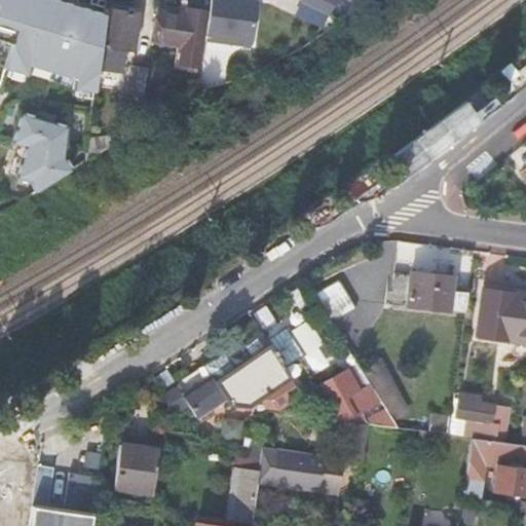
[(100,45),(105,12),(60,0),(24,0),(19,22),(100,45)]
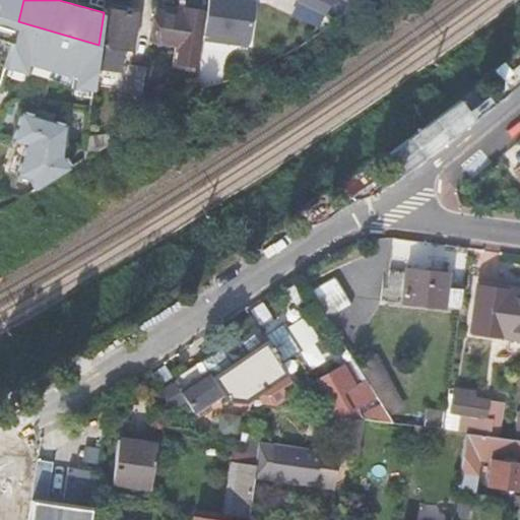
[(154,8),(149,40),(196,48),(202,11),(205,11),(206,0),(175,0),(174,12),(154,8)]
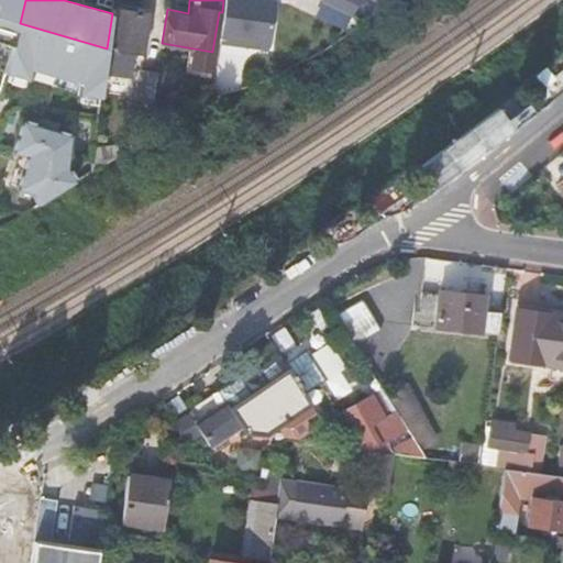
[(107,48),(103,73),(128,76),(131,52),(142,54),(148,13),(112,8),(107,48)]
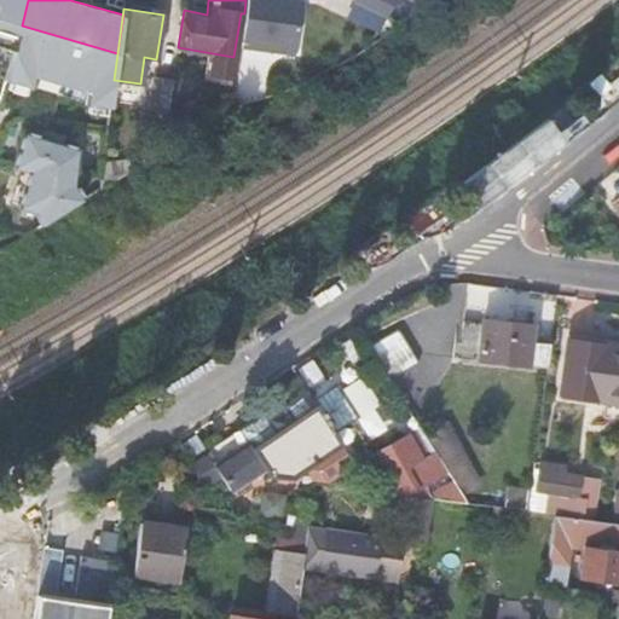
[(0,18),(0,46),(13,51),(22,24),(0,18)]
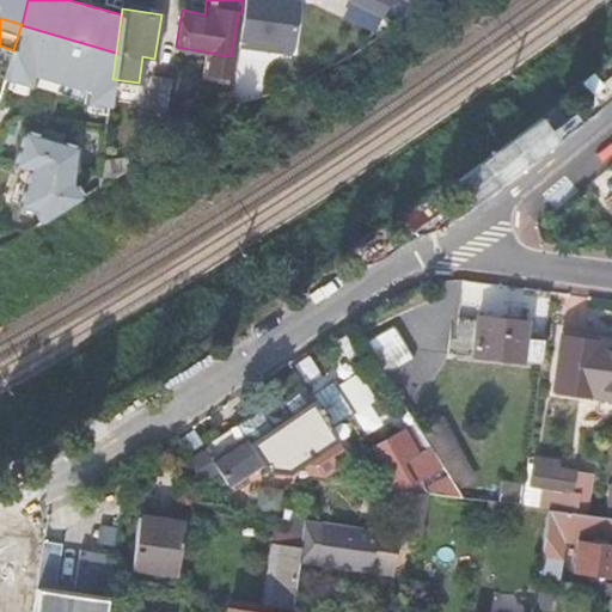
[(240,20),(234,61),(274,66),(279,26),(240,20)]
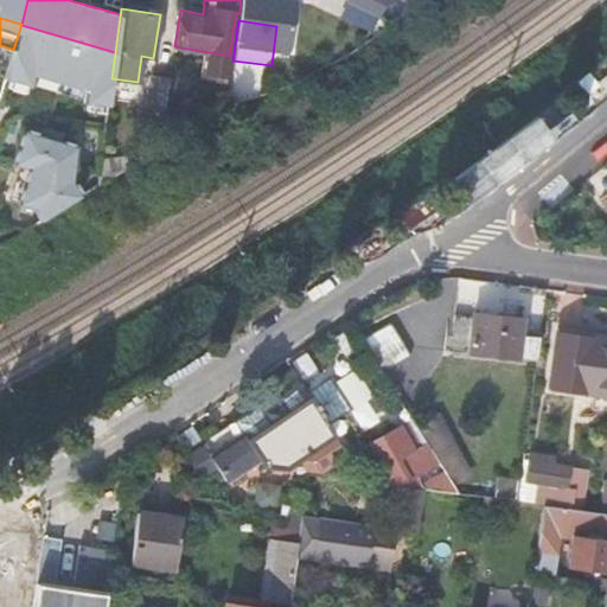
[(145,106),(164,108),(168,76),(151,74),(145,106)]
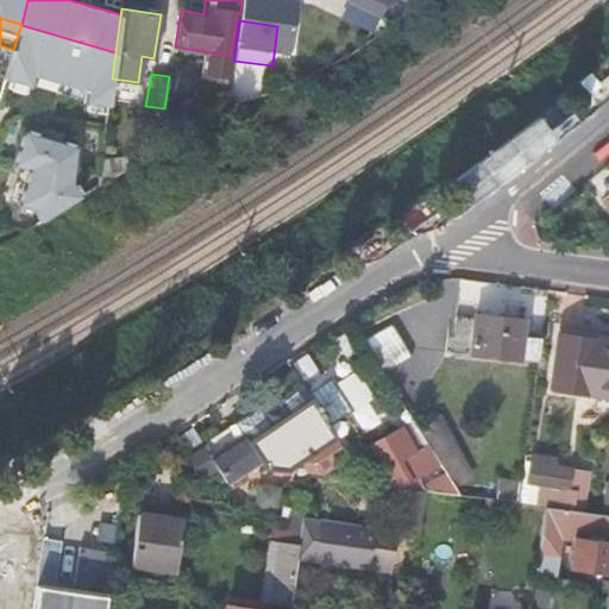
[(67,218),(87,143),(24,126),(14,163),(27,167),(17,205),(67,218)]
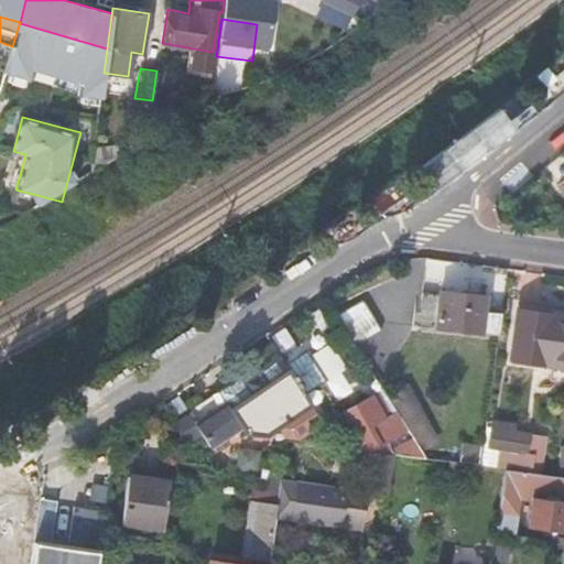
[(93,147),(89,172),(122,152),(121,143),(93,147)]
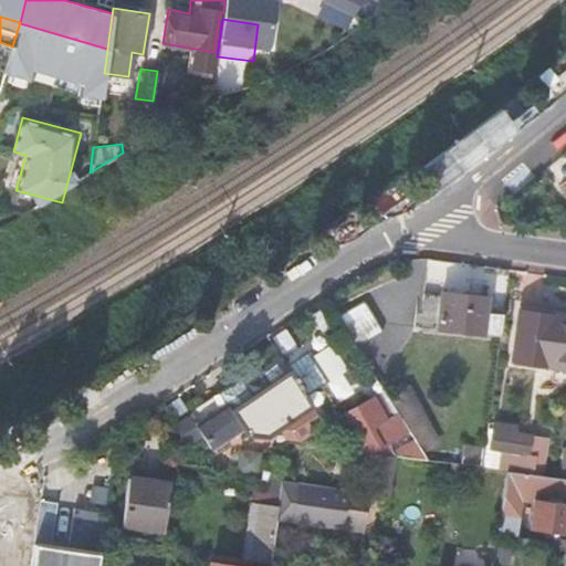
[(417,295),(413,325),(482,333),(489,333),(492,313),(484,313),(486,297),(441,291),(440,295),(423,293),(423,296),(417,295)]
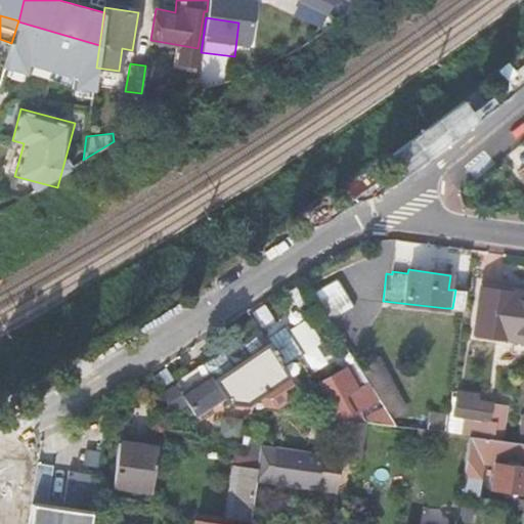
[(462,318),(523,326),(523,279),(468,272),(462,318)]
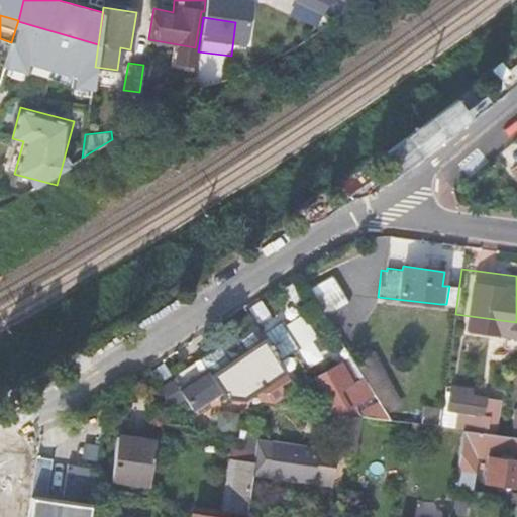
[(314,285),(325,311),(347,302),(336,275),(314,285)]
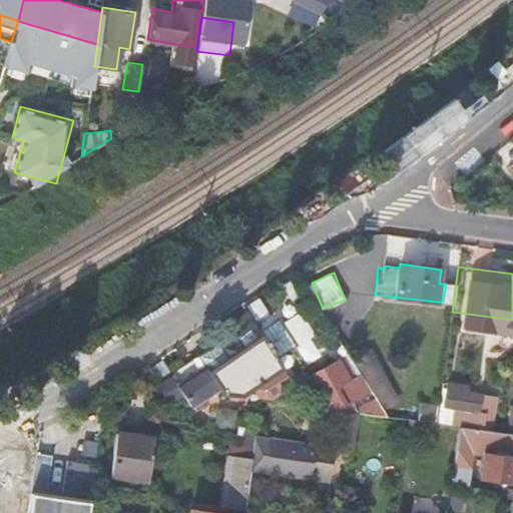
[(261,333),(277,360),(298,347),(281,320),(261,333)]
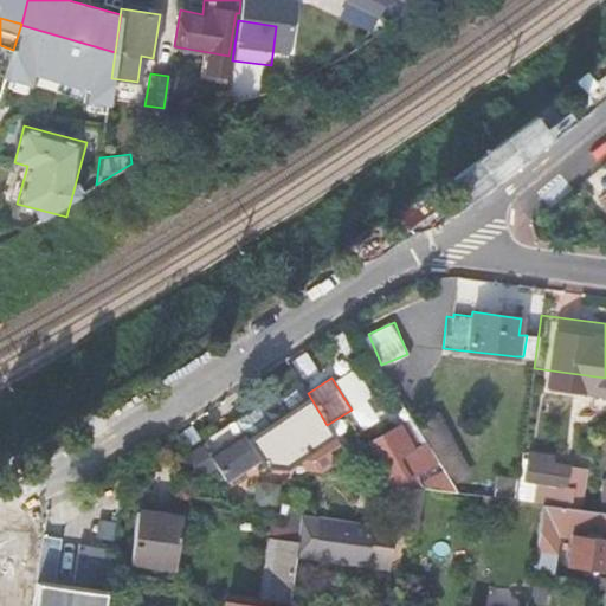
[(234,418),(186,449),(191,455),(250,463),(259,457),(264,465),(283,468),(298,458),(307,471),(322,472),(347,456),(327,425),(308,393),(298,379),(234,418)]
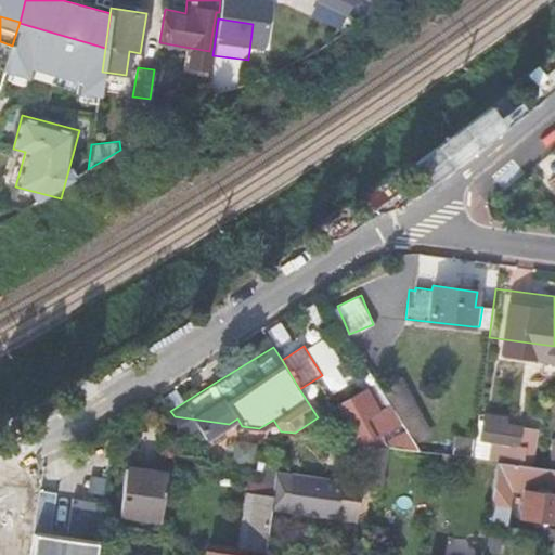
[(352,441),(368,443),(395,426),(383,408),(378,410),(365,390),(334,409),(352,441)]
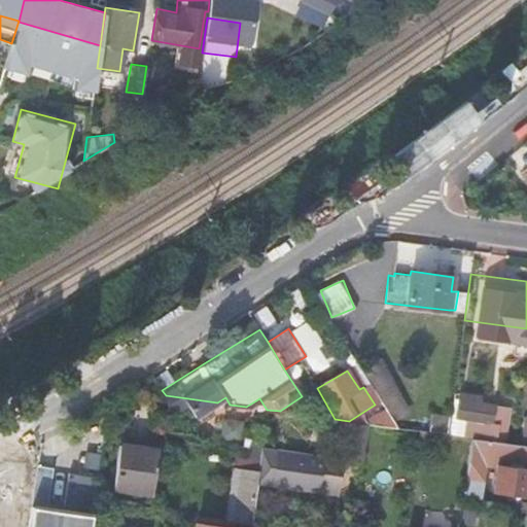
[(456,419),(472,421),(493,423),(495,406),(475,402),(476,396),(459,394),(456,419)]
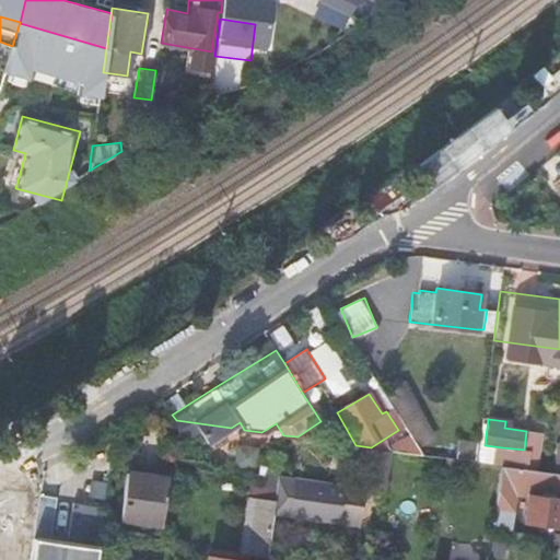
[(526,431),(524,450),(534,452),(537,432),(526,431)]
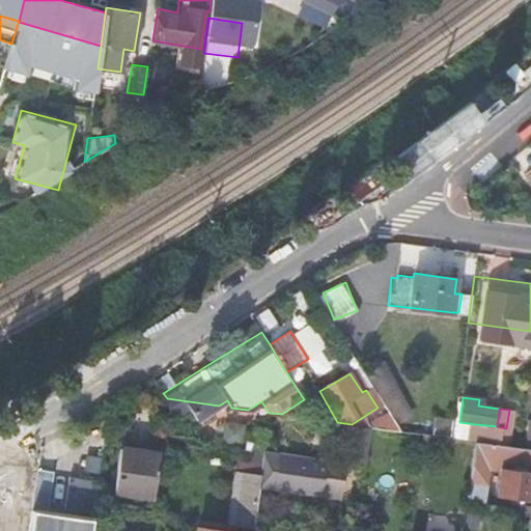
[(370,426),(352,424),(346,454),(366,457),(370,426)]
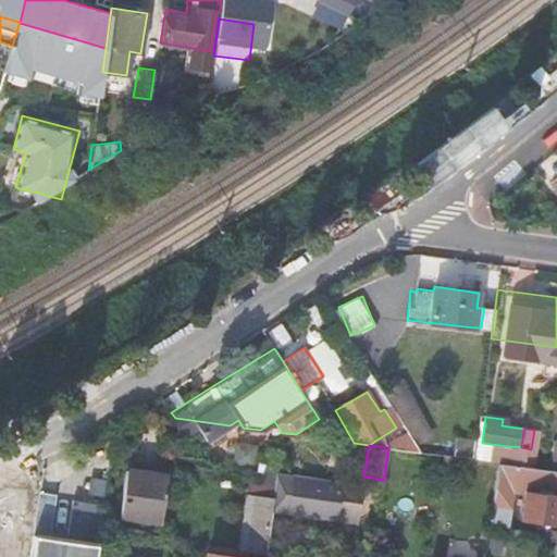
[(521,447),(499,445),(497,459),(519,461),(521,447)]
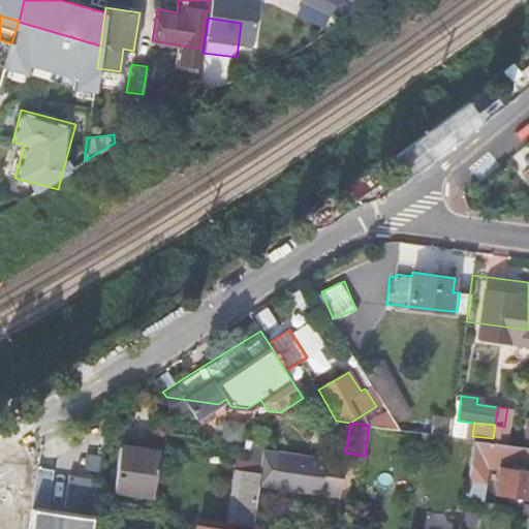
[(522,445),(473,439),(469,473),(484,475),(486,463),(521,468),(522,445)]
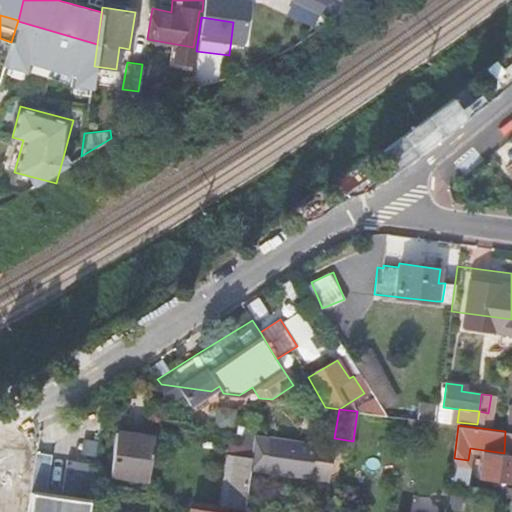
[(148,479),(153,437),(117,432),(111,473),(148,479)]
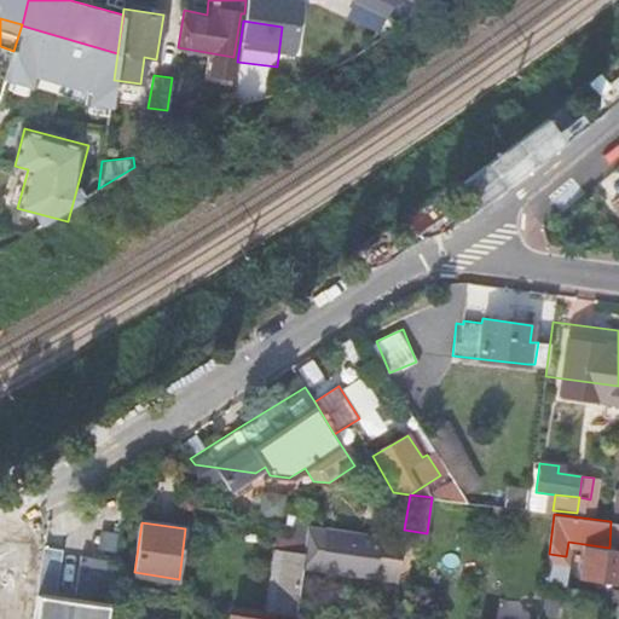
[(380,537),(308,527),(306,542),(304,565),(358,573),(358,565),(397,570),(400,542),(379,538),(380,537)]
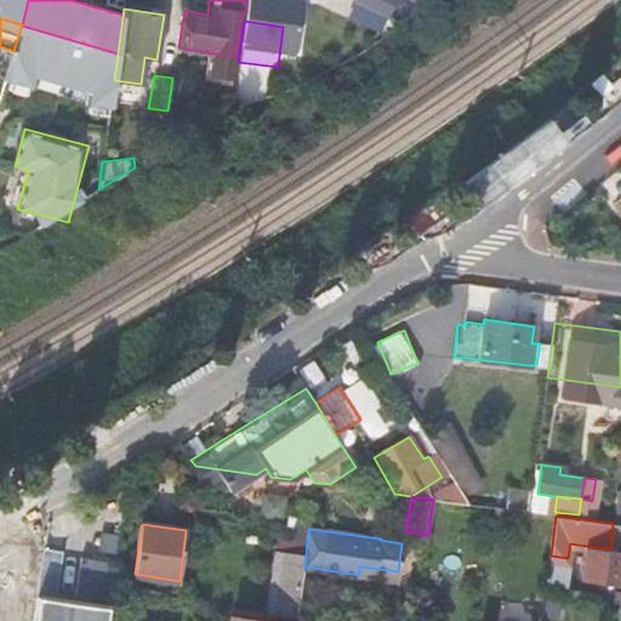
[(298,602),(305,567),(307,543),(280,539),(271,613),(297,616),(298,602)]
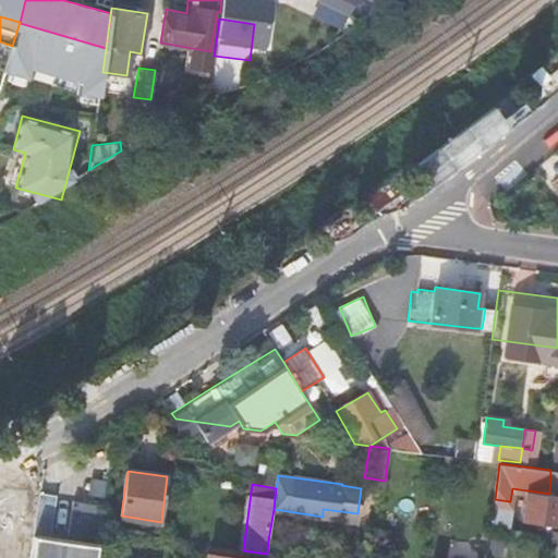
[(38,501),(37,513),(52,516),(55,504),(38,501)]
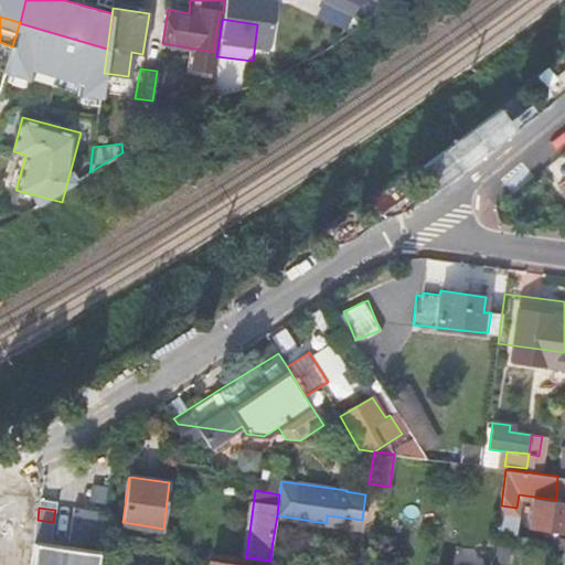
[(38,520),(30,564),(95,564),(103,515),(72,512),(66,553),(49,551),(53,522),(38,520)]
